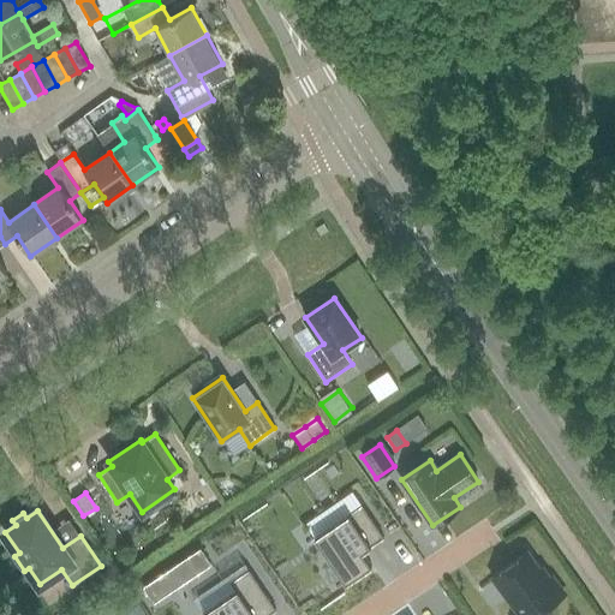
[(369,518),(321,549),(352,595),(378,578),(369,565),(390,549),(369,518)]
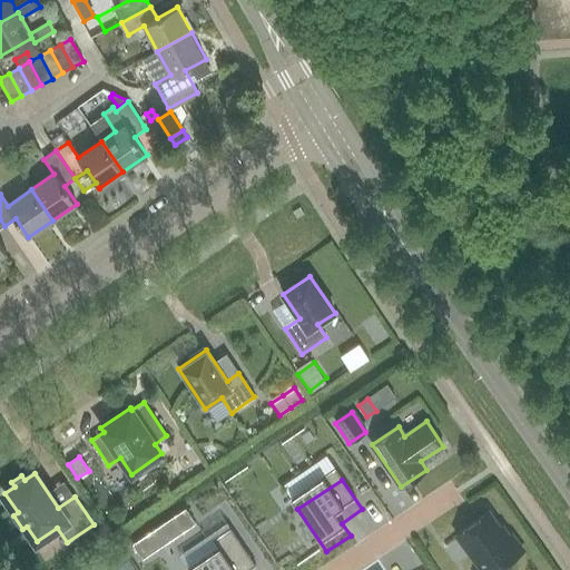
[(187,509),(173,519),(182,533),(197,523),(187,509)]
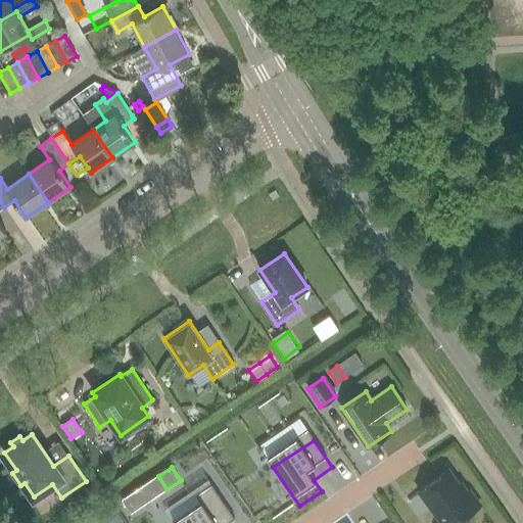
[(447,470),(420,490),(443,522),(466,522),(463,518),(480,506),(468,490),(465,492),(447,470)]
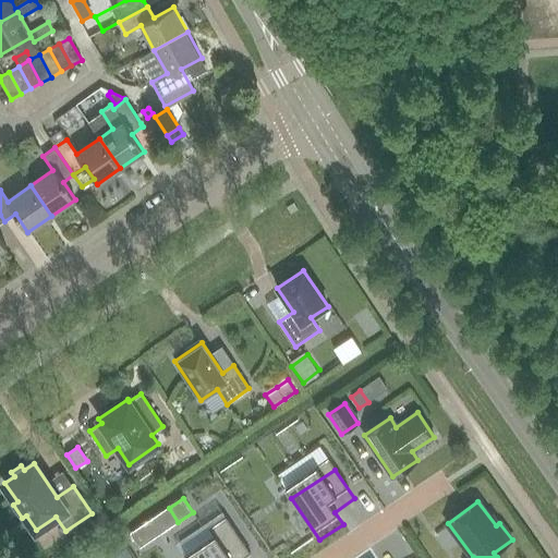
[(102,514),(91,522),(98,532),(109,525),(102,514)]
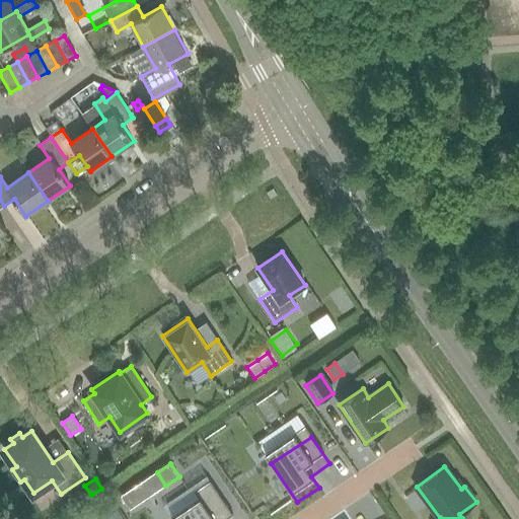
[(198,498),(170,517),(172,518),(226,518),(233,515),(210,480),(194,492),(198,498)]
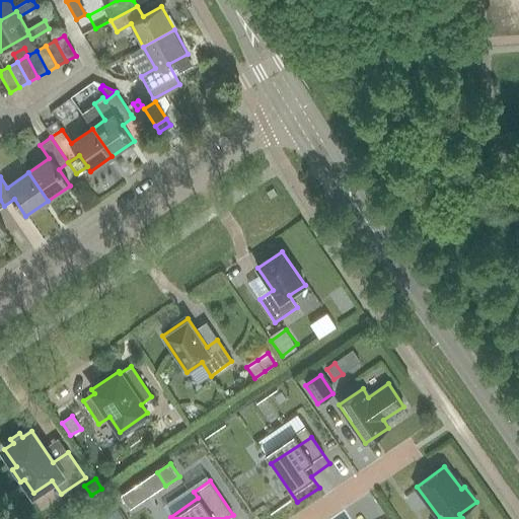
[(133,489),(122,497),(130,510),(142,502),(133,489)]
